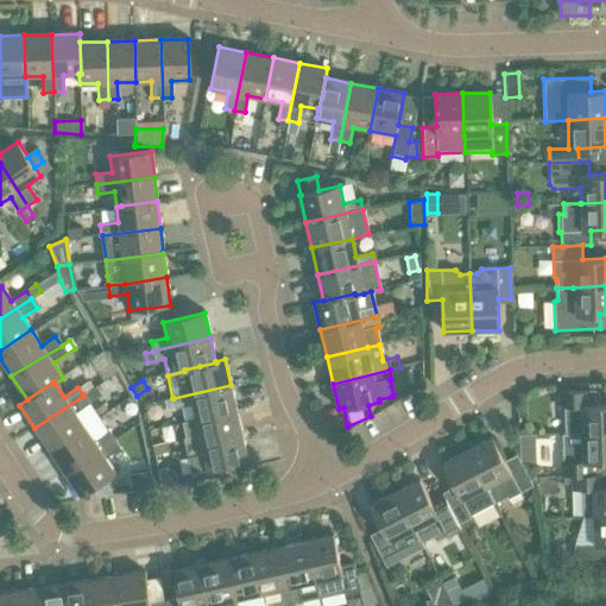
[(191,405),(194,420),(237,410),(231,385),(174,398),(172,398),(175,409),(191,405)]
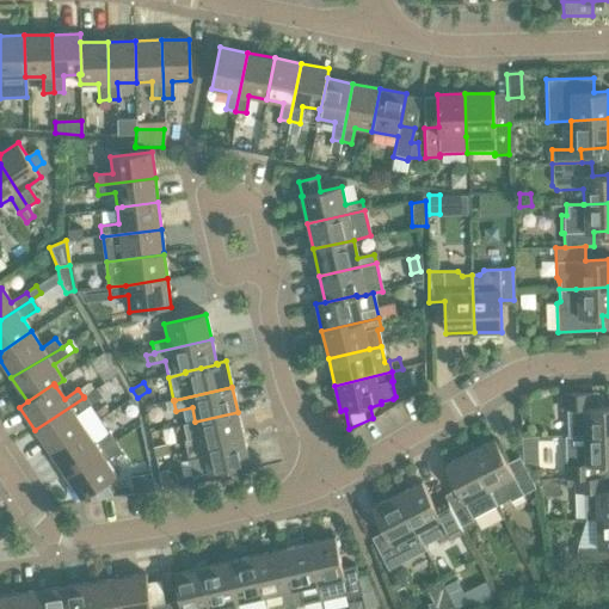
[(102,398),(96,388),(84,397),(84,398),(90,406),(102,398)]
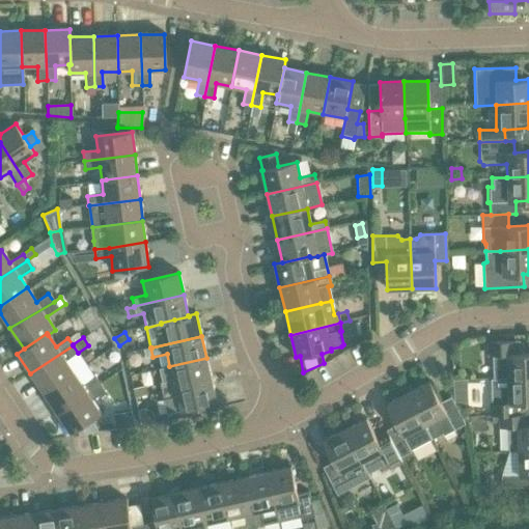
[(493,380),(528,378),(528,354),(514,355),(514,342),(489,342),(489,356),(492,356),(493,380)]
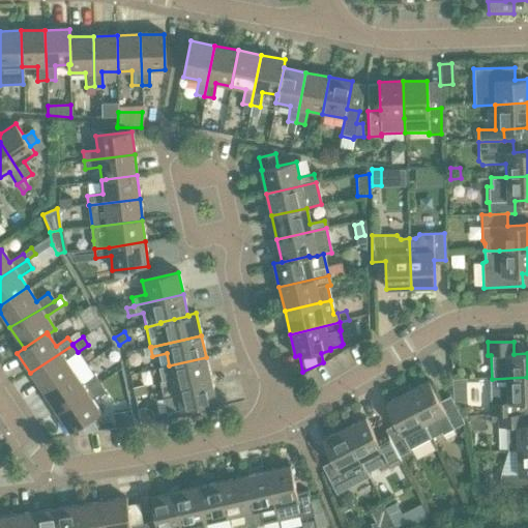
[(30,373),(44,392),(74,373),(65,360),(78,352),(72,345),(30,373)]
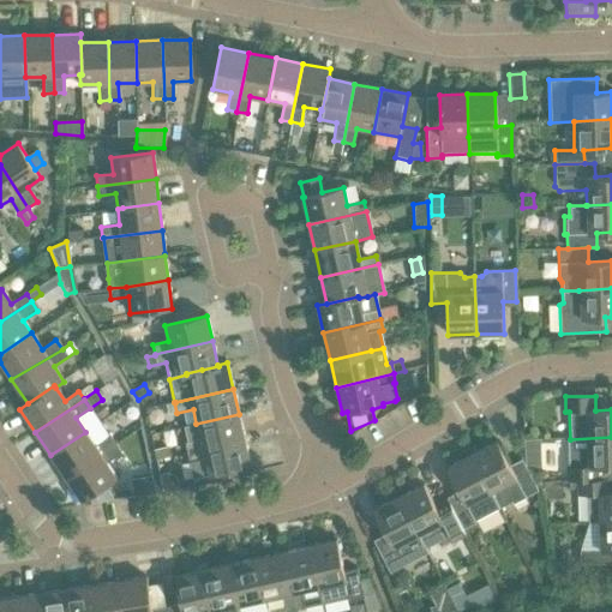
[(184,444),(186,454),(187,453),(244,439),(239,414),(196,424),(183,427),(187,443),(184,444)]
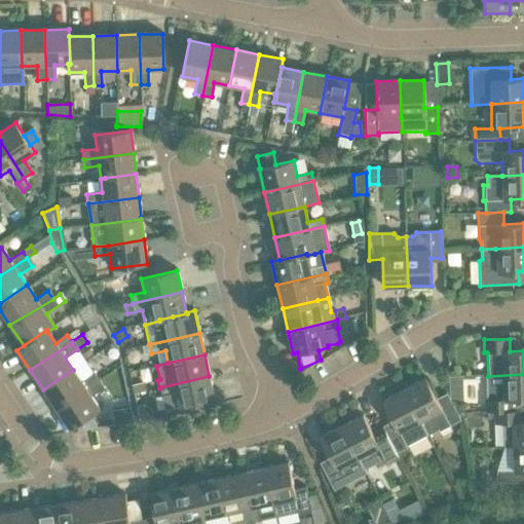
[(57,409),(98,381),(94,374),(81,382),(73,370),(43,389),(57,409)]
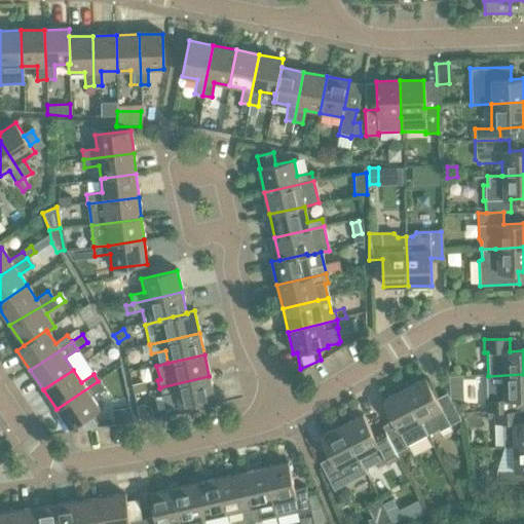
[(486,412),(494,412),(512,411),(512,399),(523,399),(523,374),(488,376),(486,376),(487,400),(486,400),(486,412)]
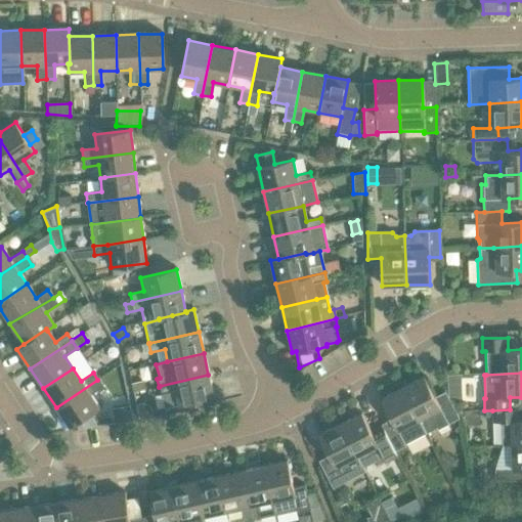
[(213,397),(208,375),(160,386),(159,387),(164,408),(178,404),(213,397)]
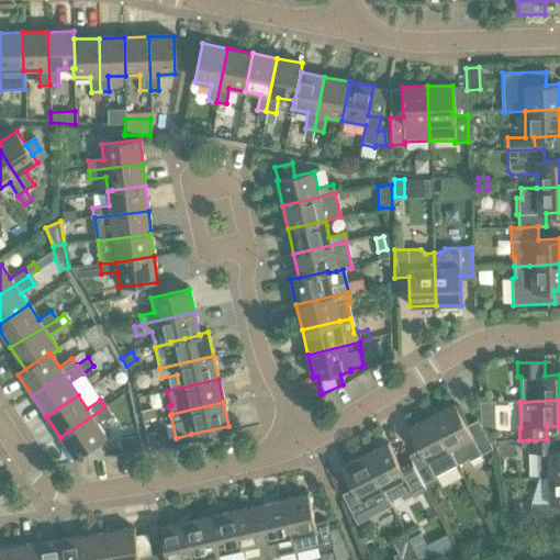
[(455,404),(432,416),(458,465),(468,460),(469,462),(493,449),(480,425),(469,432),(455,404)]
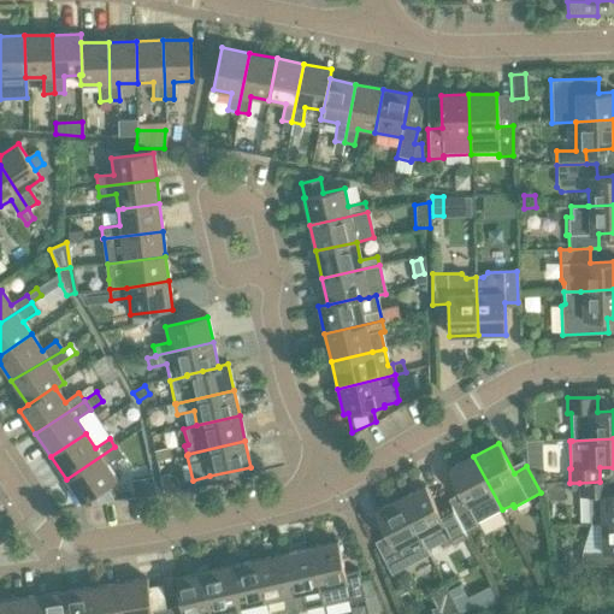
[(120,455),(114,447),(66,479),(82,503),(117,479),(107,464),(120,455)]
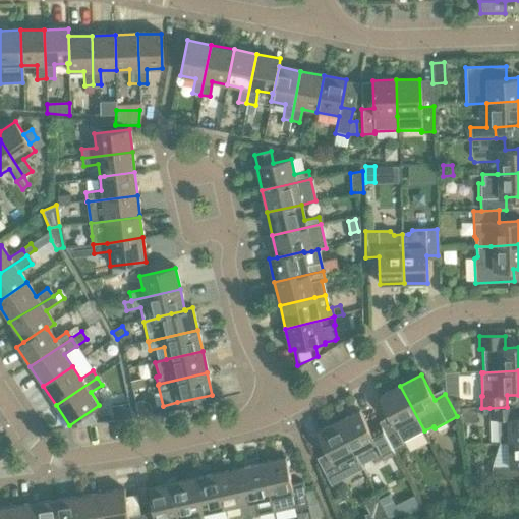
[(381,426),(383,430),(393,450),(402,445),(401,443),(424,430),(400,386),(380,397),(392,421),(381,426)]
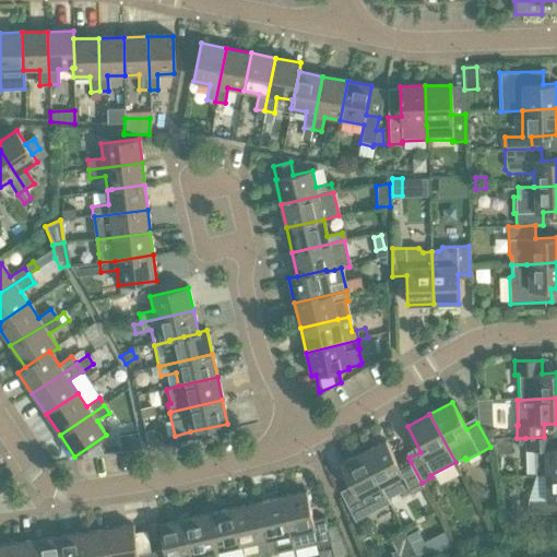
[(553,437),(544,437),(525,438),(525,451),(533,451),(533,476),(543,475),(556,475),(556,449),(553,450),(553,437)]
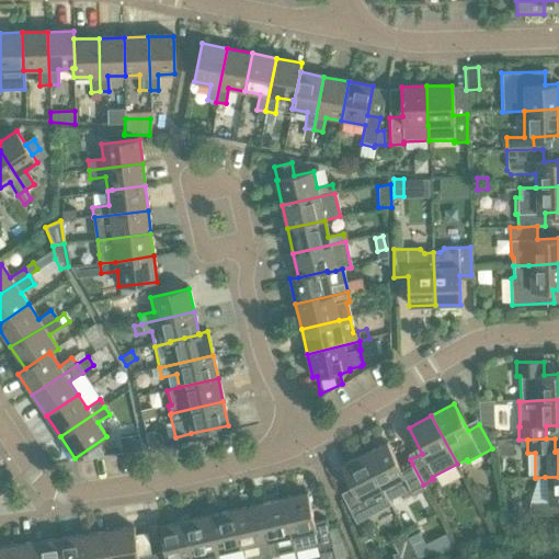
[(387,443),(364,455),(389,501),(398,497),(400,500),(424,488),(422,485),(423,485),(412,464),(401,469),(387,443)]
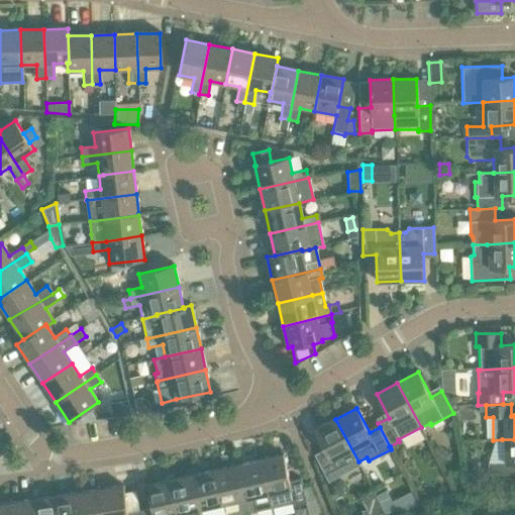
[(358,461),(335,419),(315,429),(327,453),(316,459),(328,482),(359,466),(358,461)]
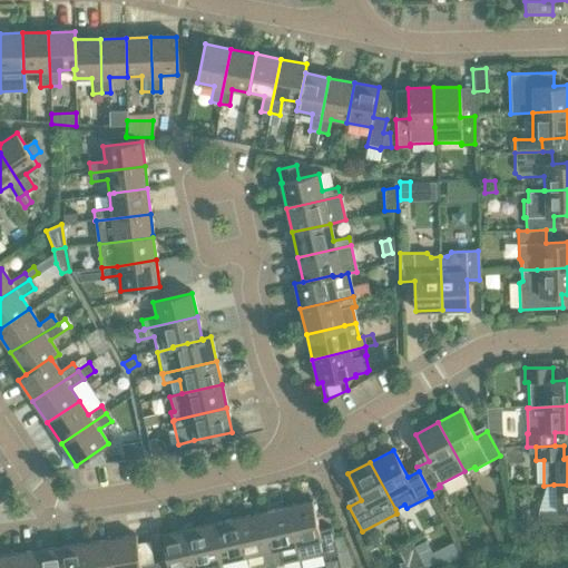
[(567,485),(554,485),(555,511),(538,512),(538,526),(566,525),(566,511),(567,510),(567,485)]
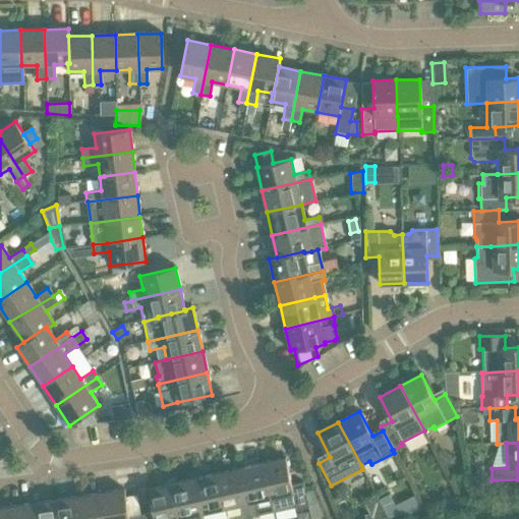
[(285,458),(263,464),(274,513),(296,508),(296,511),(307,508),(309,508),(304,486),(303,482),(291,485),(285,458)]
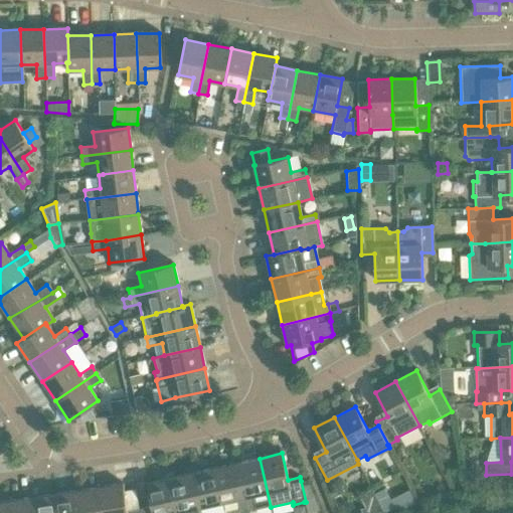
[(260,459),(236,464),(247,512),(271,507),(260,459)]
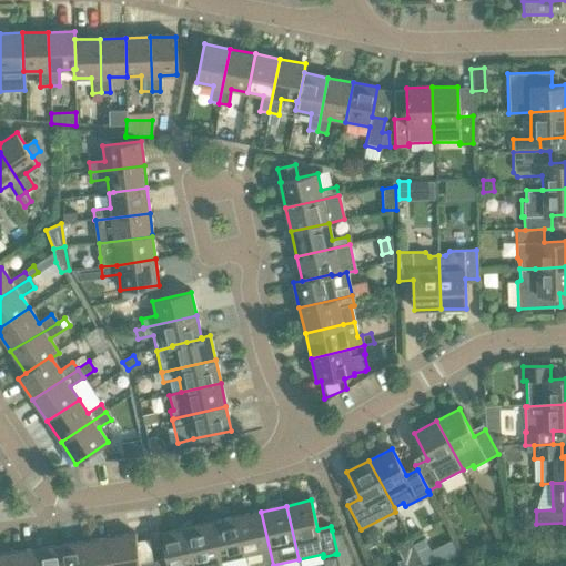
[(261,512),(236,517),(245,555),(261,552),(264,565),(273,565),(261,512)]
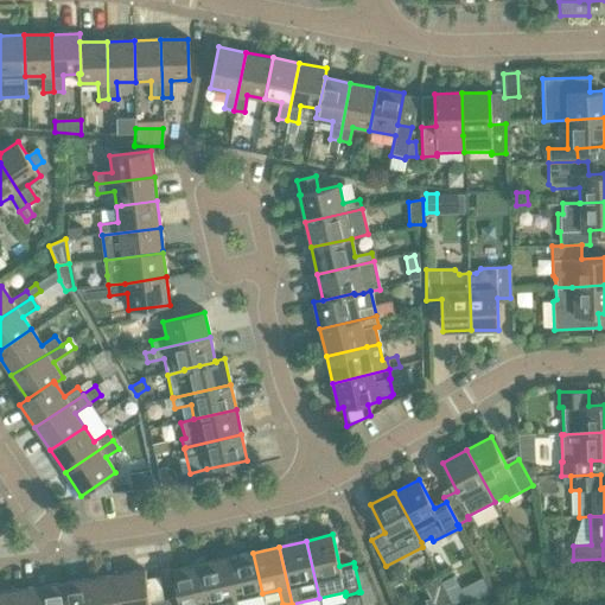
[(236,599),(262,593),(253,553),(227,559),(236,599)]
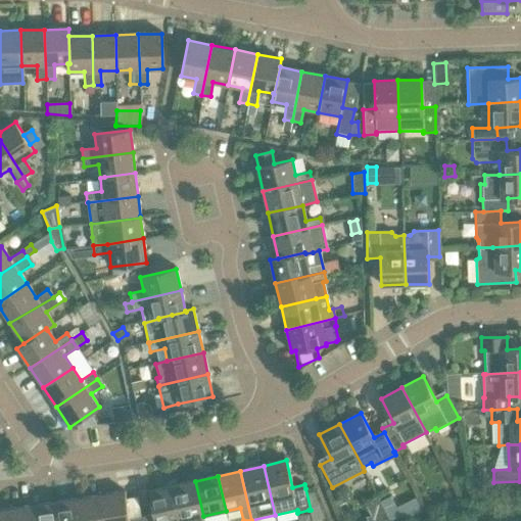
[(483,477),(471,477),(473,500),(485,499),(483,477)]
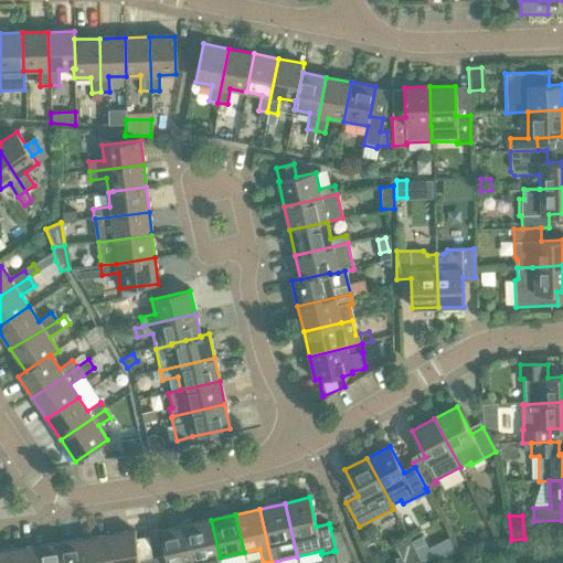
[(221,562),(220,558),(211,520),(187,526),(195,562),(221,562)]
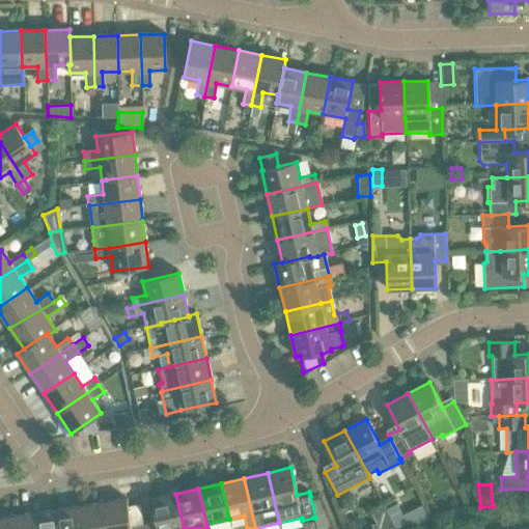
[(143,525),(144,528),(184,528),(175,494),(151,499),(157,522),(143,525)]
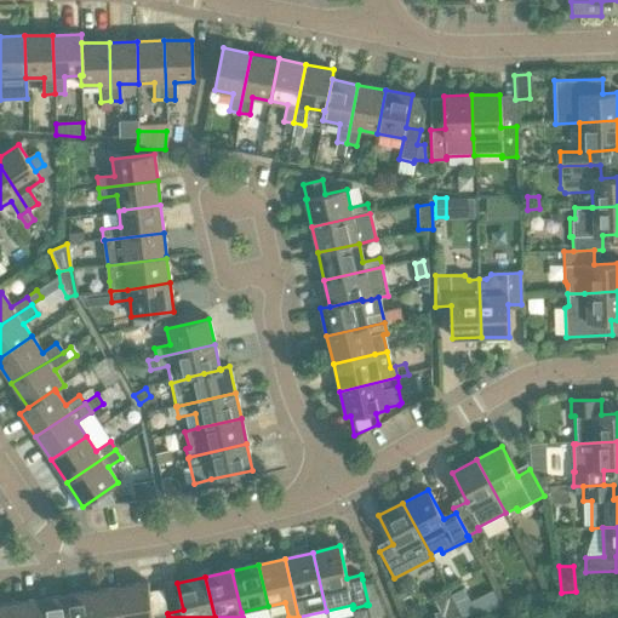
[(370,578),(362,579),(368,605),(366,605),(368,617),(379,617),(384,616),(370,578)]
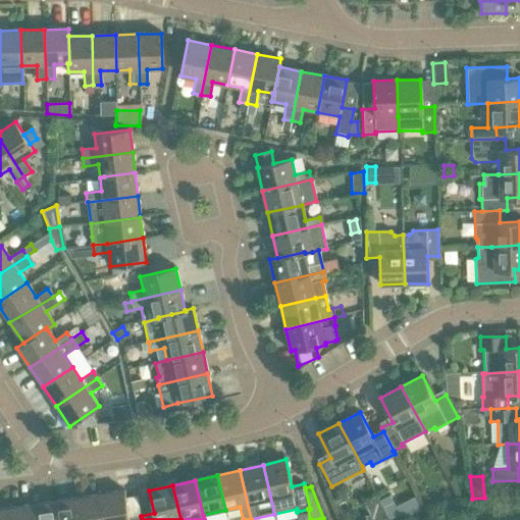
[(142,519),(141,516),(128,518),(124,490),(101,495),(105,519),(142,519)]
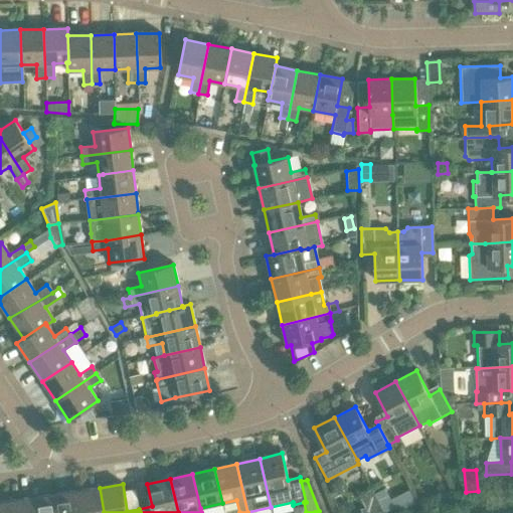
[(104,512),(100,488),(76,491),(79,512),(104,512)]
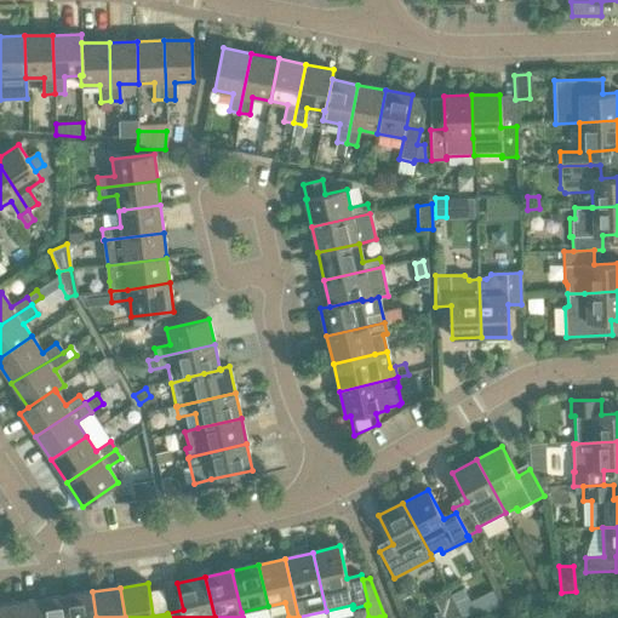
[(463,588),(450,594),(461,617),(476,613),(463,588)]
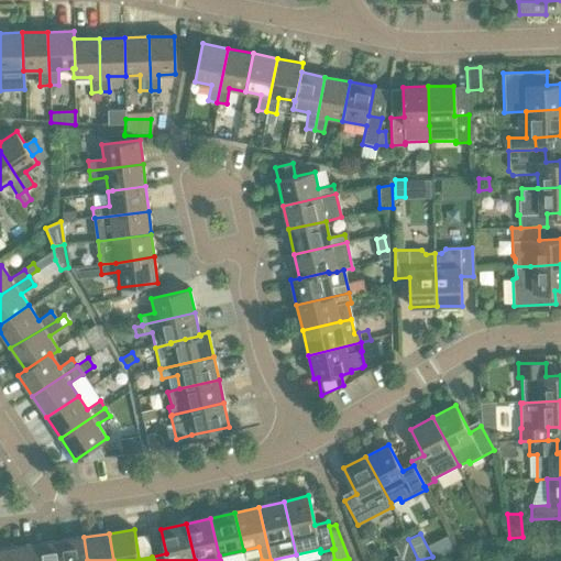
[(87,560),(84,537),(59,541),(62,560),(87,560)]
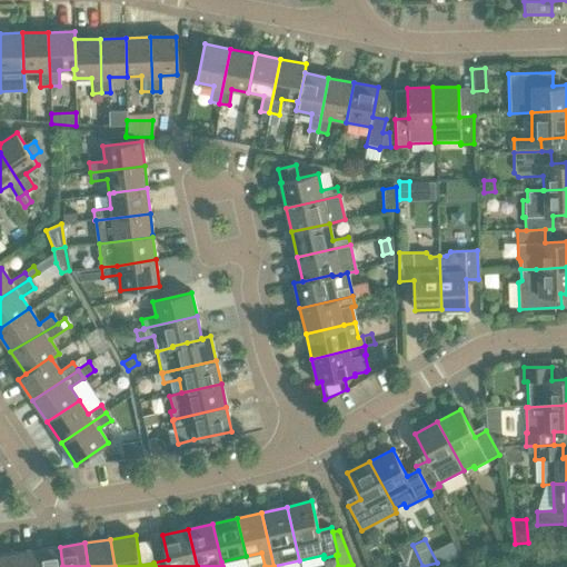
[(62,566),(60,547),(35,550),(37,566),(62,566)]
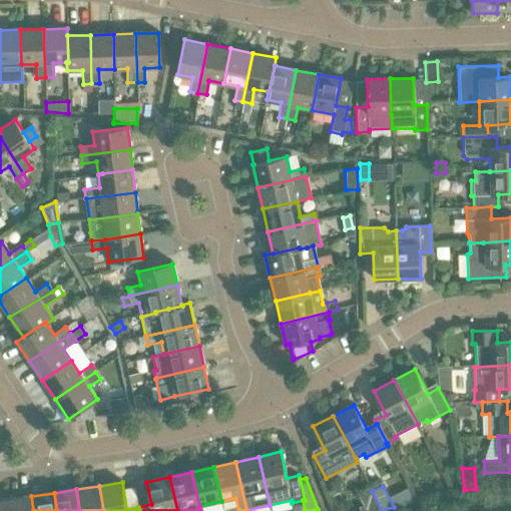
[(33,510),(31,496),(8,500),(10,510),(33,510)]
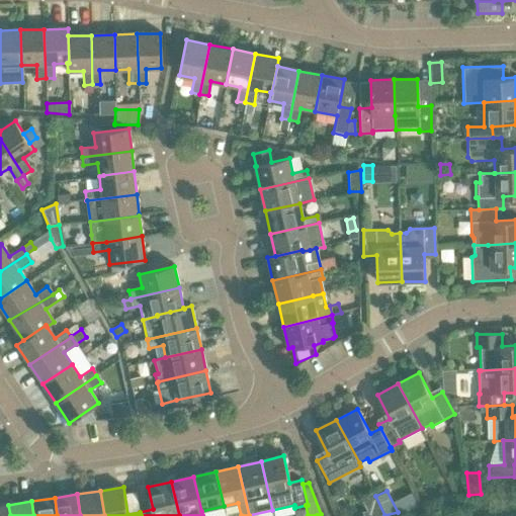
[(378,504),(360,513),(362,515),(383,515),(382,513),(378,504)]
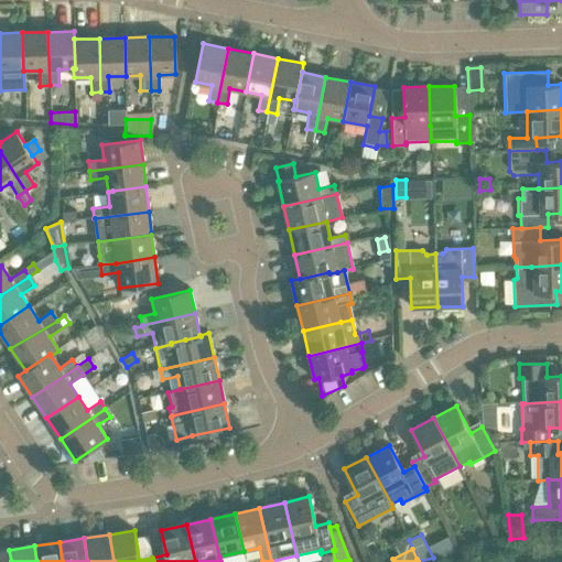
[(11,561),(9,550),(0,551),(0,561),(11,561)]
